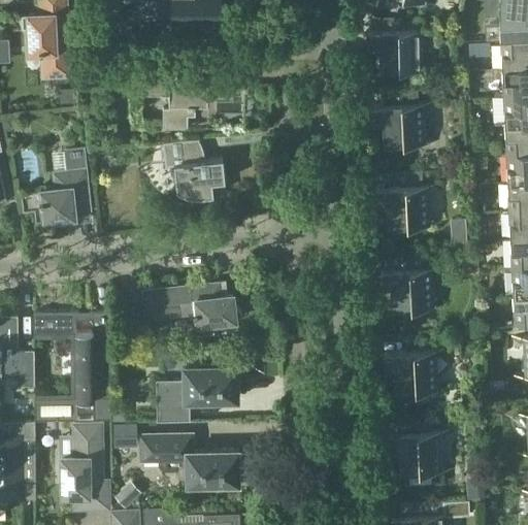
[(44,80),(70,79),(66,0),(39,0),(40,15),(22,17),(23,30),(29,30),(30,54),(42,54),(44,80)]
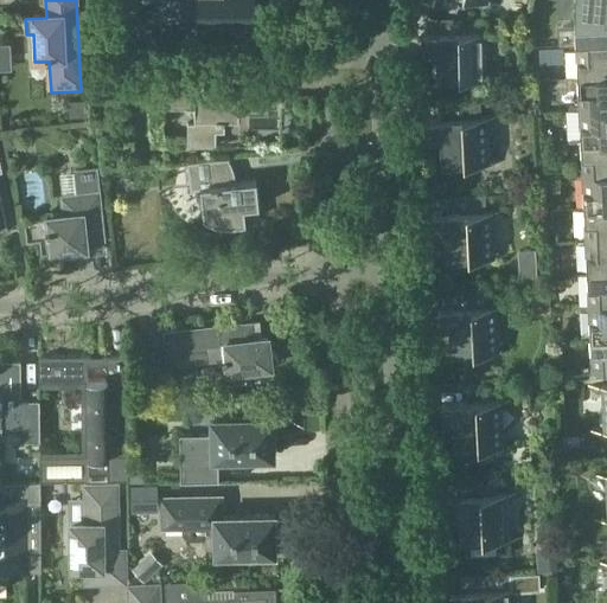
[(179,0),(179,30),(236,30),(236,25),(254,25),(253,0),(179,0)]
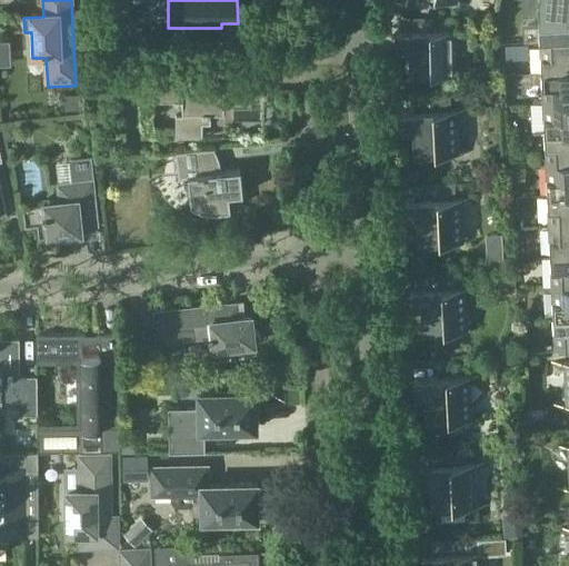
[(568,0),(538,0),(538,1),(538,6),(538,10),(539,27),(521,27),(523,45),(540,43),(540,45),(568,42),(568,0)]
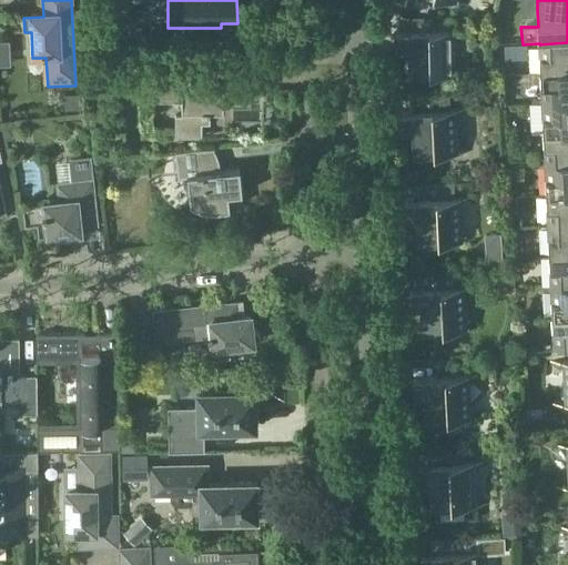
[(408,78),(455,77),(454,33),(397,34),(397,53),(407,53),(408,78)]
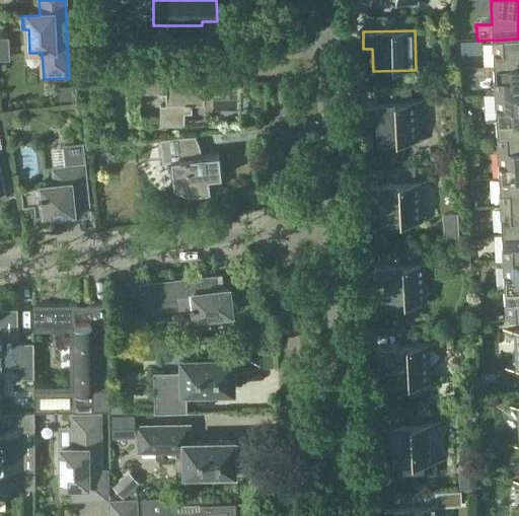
[(518,39),(493,41),(494,70),(518,68),(518,39)]
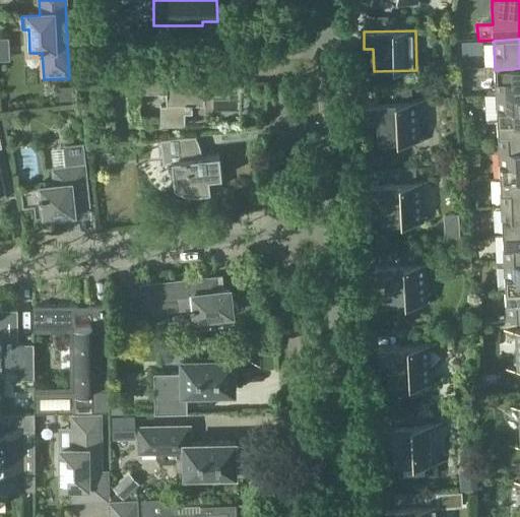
[(216,91),(217,85),(217,66),(131,66),(131,90),(168,91),(167,108),(160,108),(160,128),(185,128),(185,116),(192,116),(192,104),(204,104),(204,91),(216,91)]
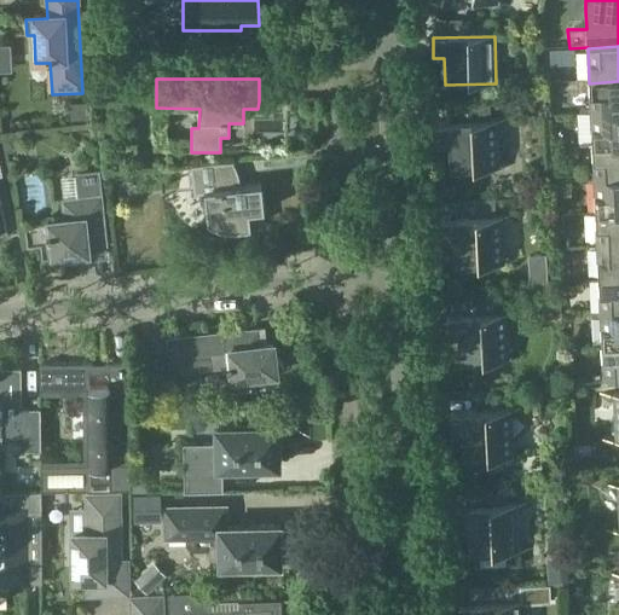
[(618,81),(589,83),(590,115),(618,114),(618,81)]
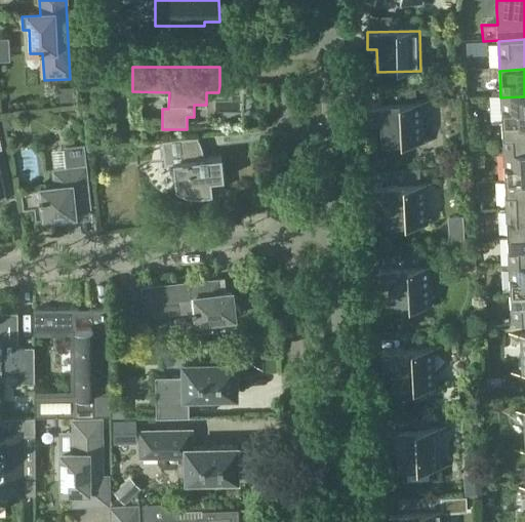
[(68,90),(57,90),(58,105),(68,104),(68,90)]
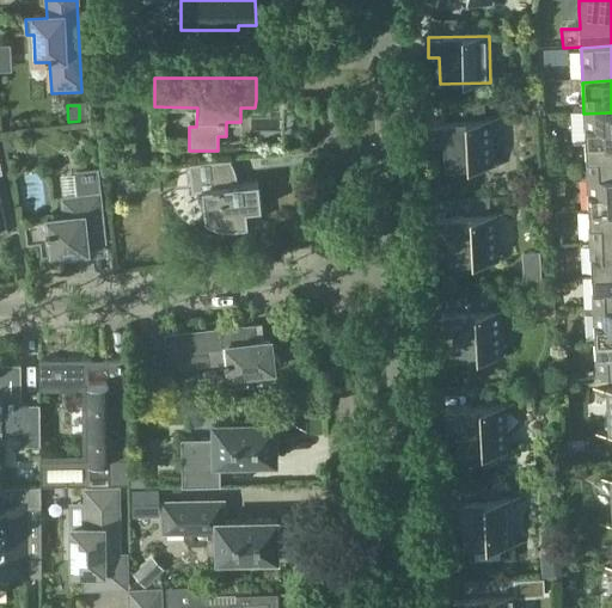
[(445,170),(495,167),(493,121),(485,121),(484,105),(441,108),(442,123),(430,124),(432,143),(444,143),(445,170)]
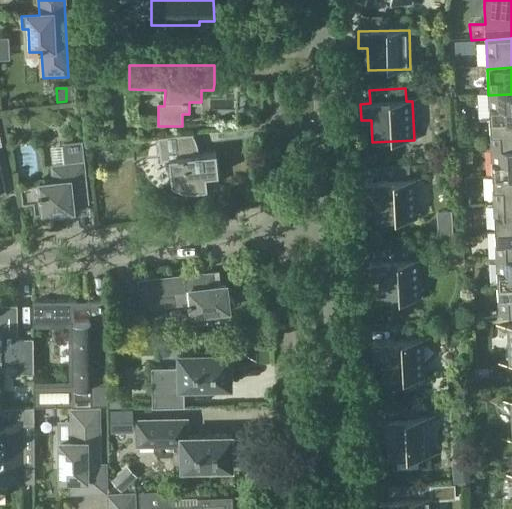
[(511,94),(488,95),(490,124),(511,122),(511,94)]
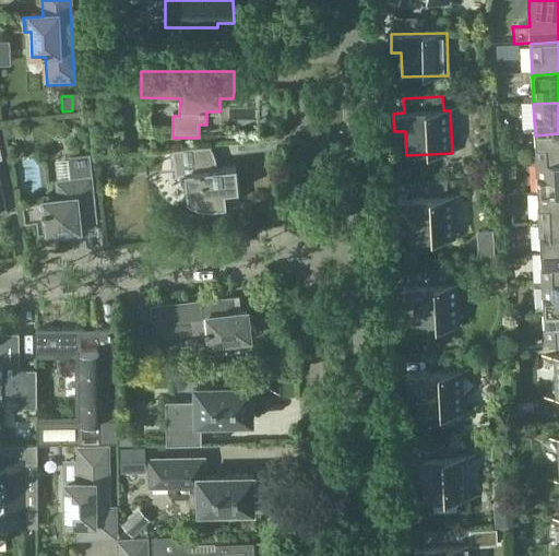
[(15,127),(4,129),(6,140),(13,140),(16,134),(15,127)]
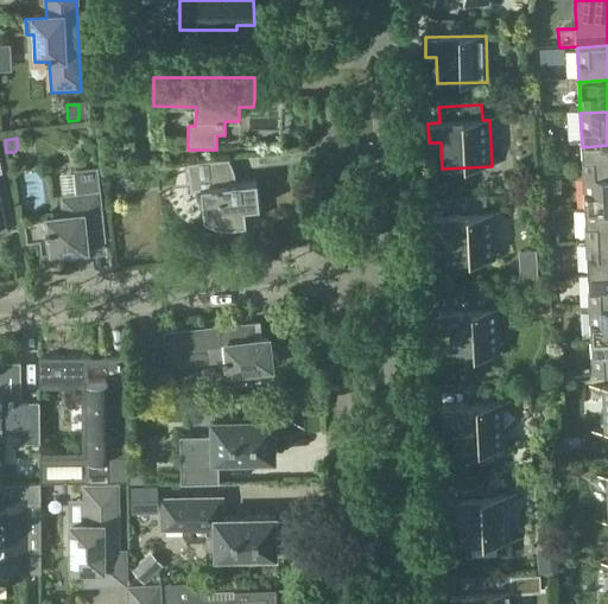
[(607,145),(582,147),(583,179),(607,177),(607,145)]
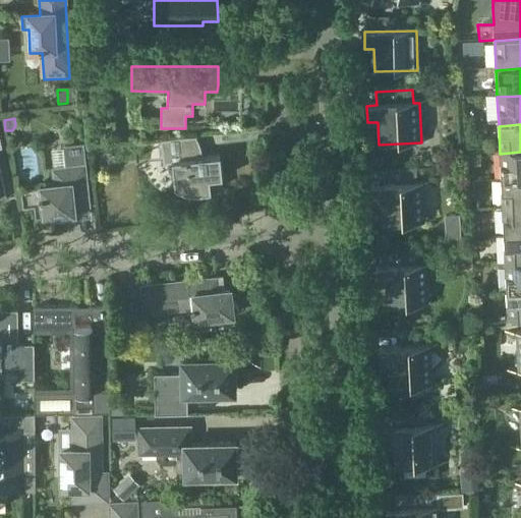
[(220,158),(198,160),(196,138),(162,142),(164,165),(172,164),(175,189),(183,193),(189,194),(197,195),(211,194),(210,181),(223,179),(220,158)]
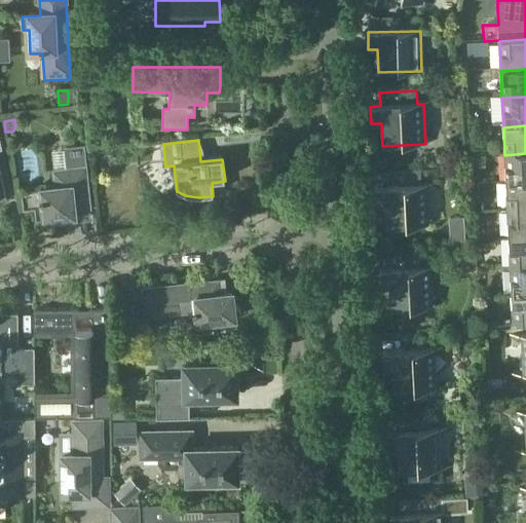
[(90,216),(89,216),(82,150),(66,152),(69,173),(54,174),(55,189),(41,190),(21,192),(23,212),(34,210),(36,222),(62,219),(63,225),(76,224),(75,218),(90,216)]
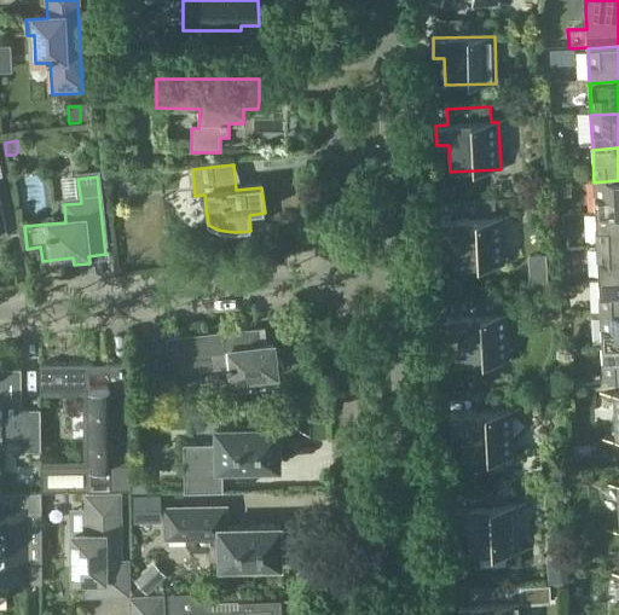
[(618,180),(594,183),(596,216),(618,214),(618,180)]
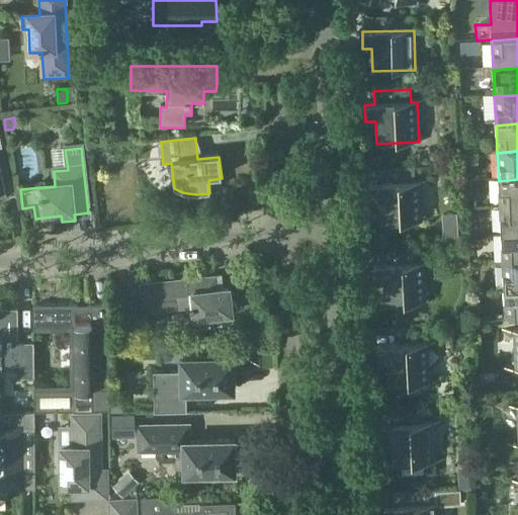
[(380,225),(423,223),(421,183),(415,183),(414,170),(377,171),(378,185),(368,185),(369,202),(379,202),(380,225)]
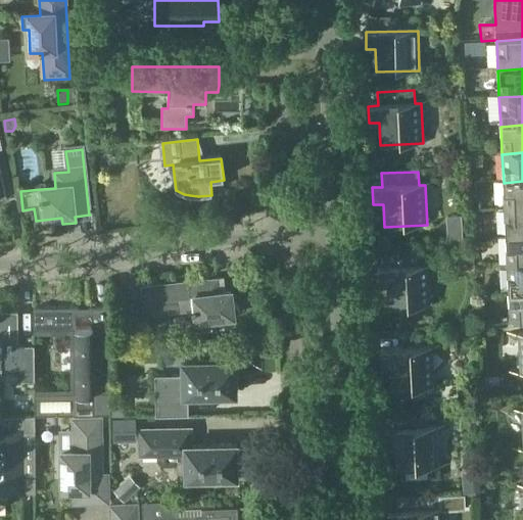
[(522,181),(504,183),(505,210),(522,209),(522,181)]
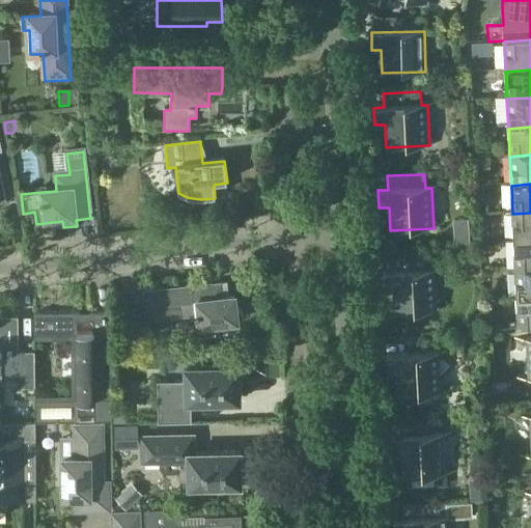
[(530,213),(512,214),(513,243),(530,242),(530,213)]
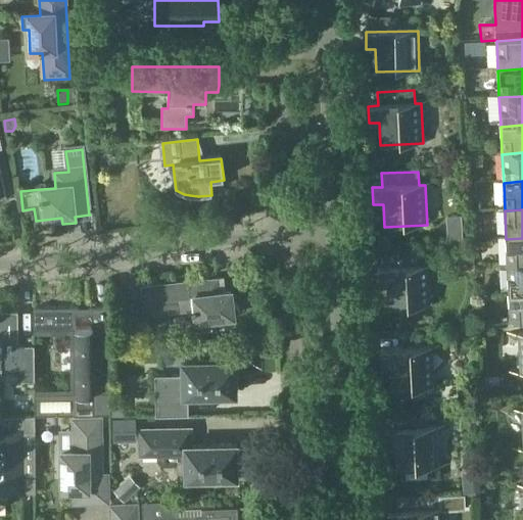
[(522,238),(506,239),(508,267),(522,266),(522,238)]
